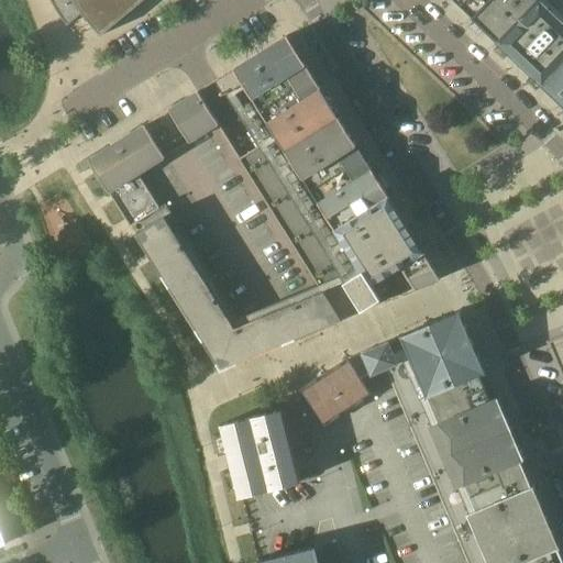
[(52,0),(53,2),(59,14),(67,25),(81,13),(100,36),(108,30),(144,0),(52,0)]
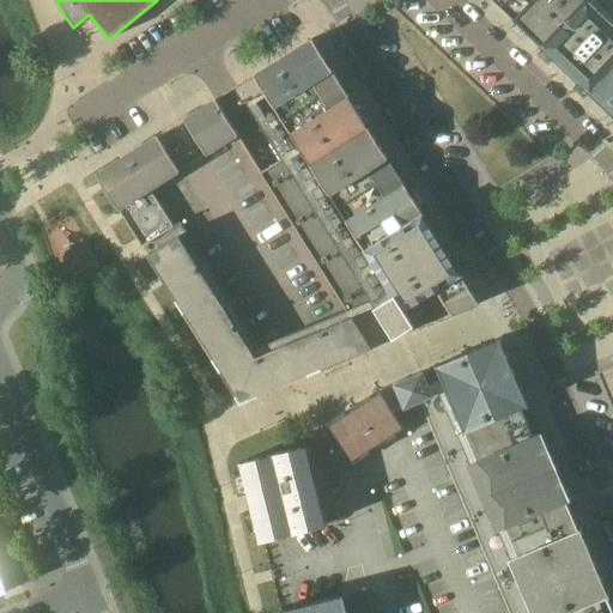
[(612,0),(492,0),(612,114),(612,0)]
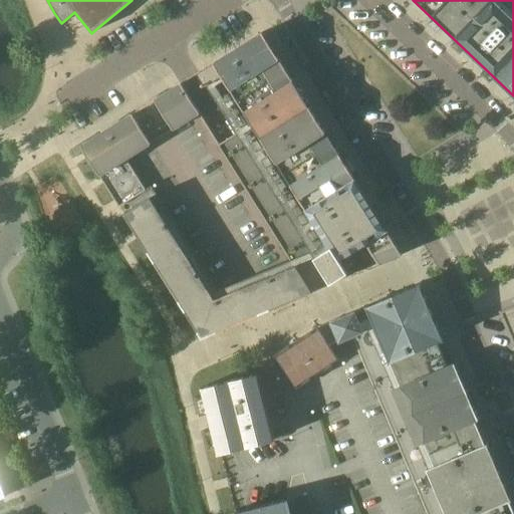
[(119,207),(123,214),(166,281),(202,338),(403,255),(262,32),(198,72),(236,134),(219,144),(182,83),(81,146),(84,152),(88,158),(104,183),(119,207)]
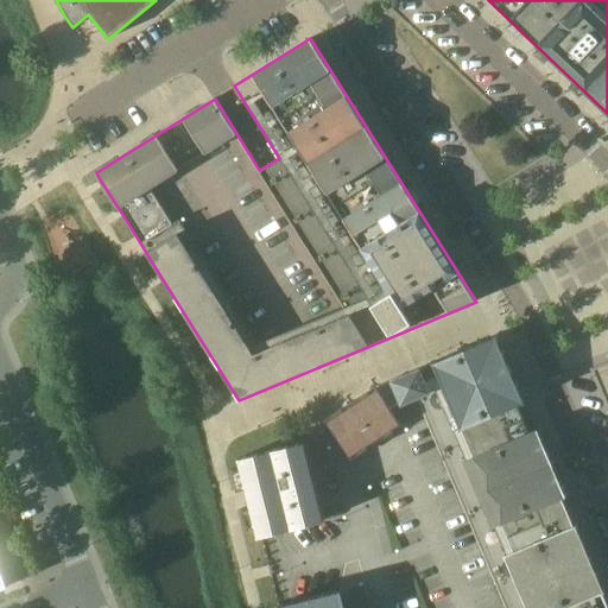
[(496,335),(377,387),(390,407),(415,398),(416,397),(430,428),(448,472),(451,479),(488,565),(491,572),(506,607),(607,607),(607,605),(602,591),(605,590),(576,524),(575,525),(562,498),(564,496),(536,430),(534,431),(523,403),(524,401),(496,335)]
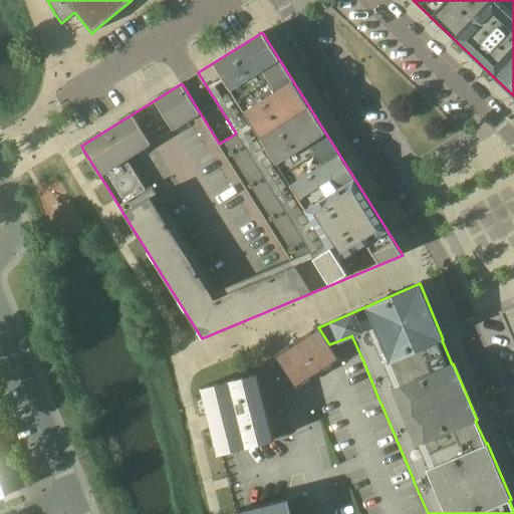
[(297,340),(296,340),(318,373),(339,359),(329,344),(318,327),(317,327),(297,340)]
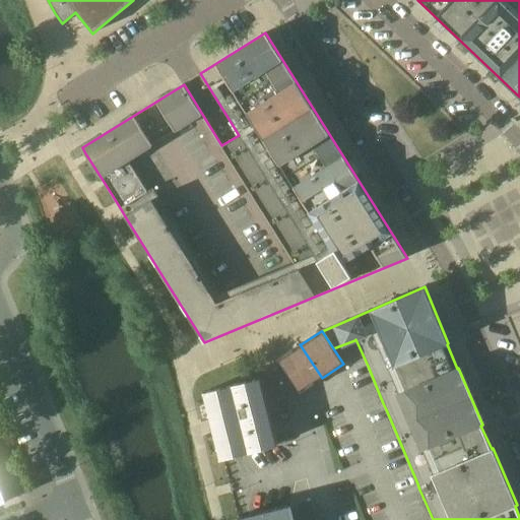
[(279,358),(278,359),(283,366),(284,367),(301,392),(322,378),(300,344),(300,345),(279,358)]
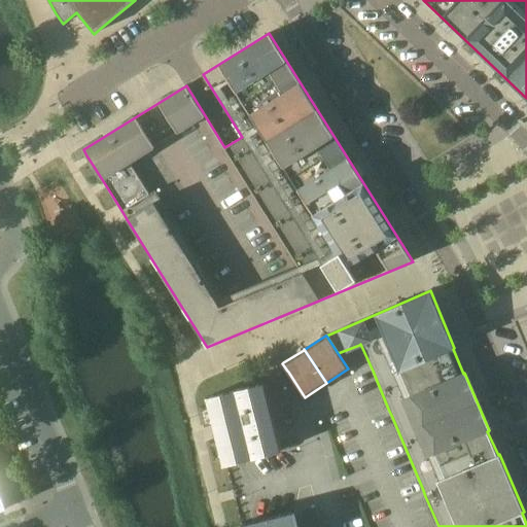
[(264,383),(207,397),(209,405),(213,424),(217,438),(221,458),(223,465),(225,465),(227,464),(281,452),(270,408),(265,387),(265,385),(264,383)]
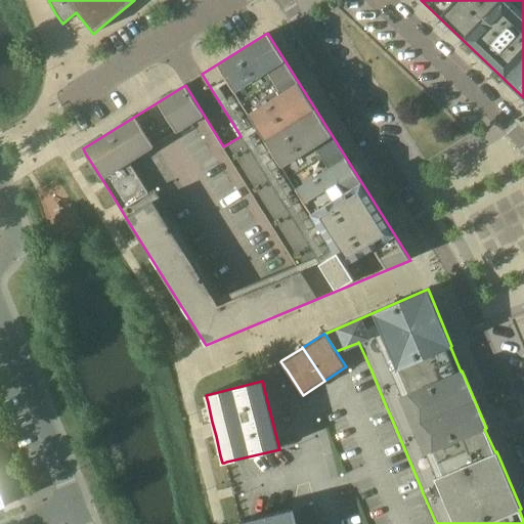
[(239,522),(237,523),(298,523),(294,509),(242,522),(239,522)]
